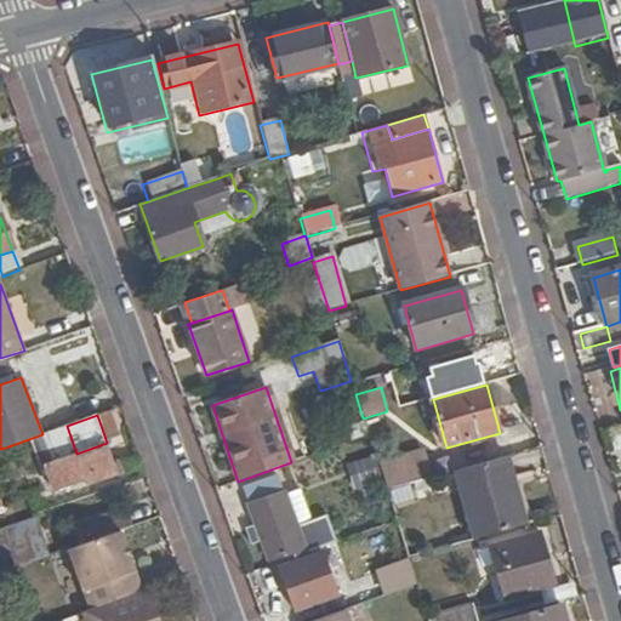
[(77,454),(67,426),(43,434),(5,448),(17,483),(29,479),(35,497),(86,479),(90,486),(119,477),(107,443),(77,454)]
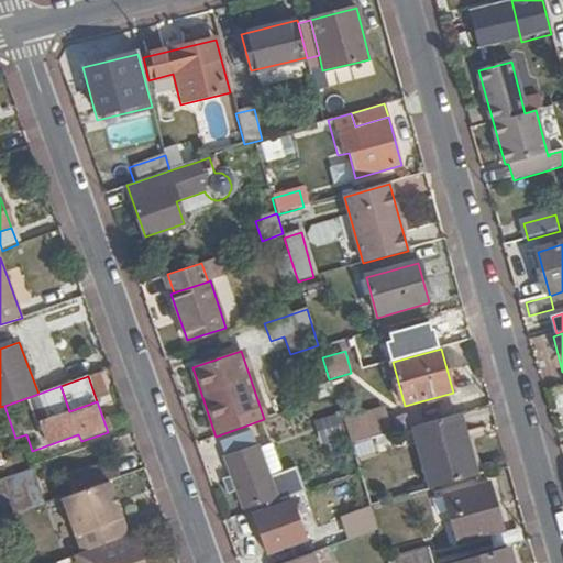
[(0,428),(4,442),(15,438),(4,406),(0,407),(0,428)]
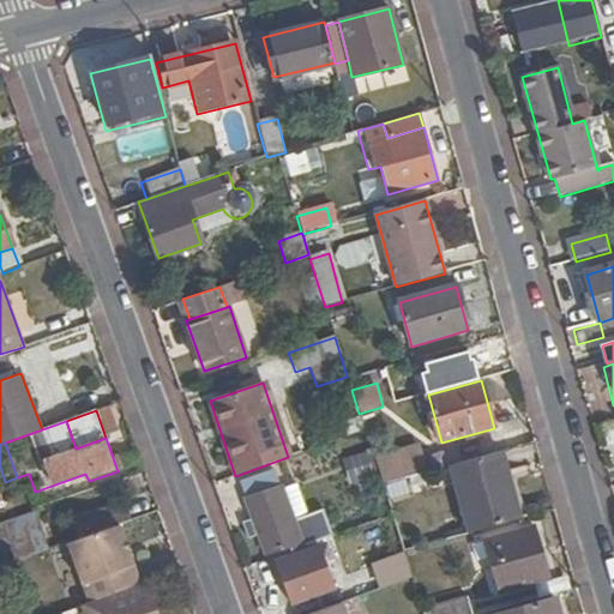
[(349,480),(369,475),(363,451),(344,456),(349,480)]
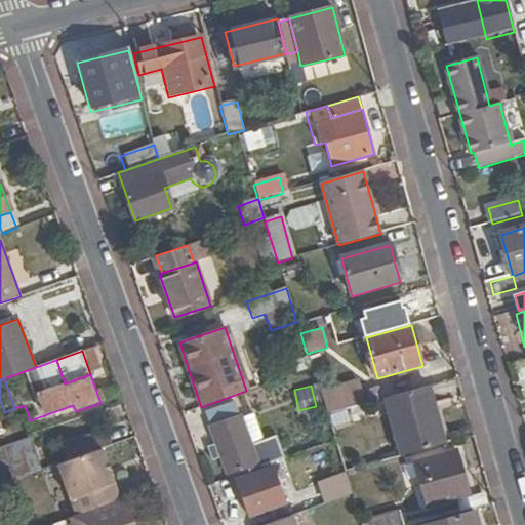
[(357,388),(321,397),(327,416),(363,406),(357,388)]
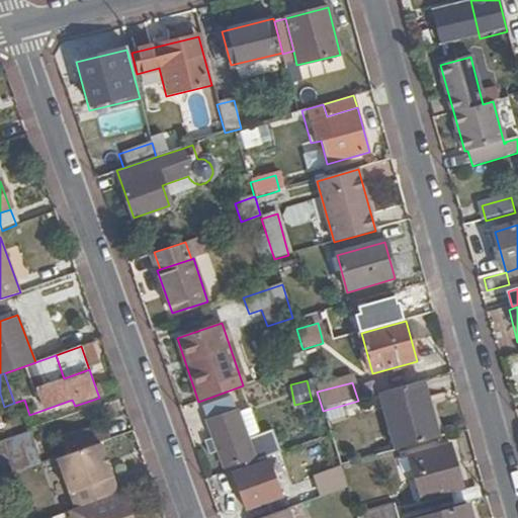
[(396,449),(441,437),(425,382),(380,395),(396,449)]
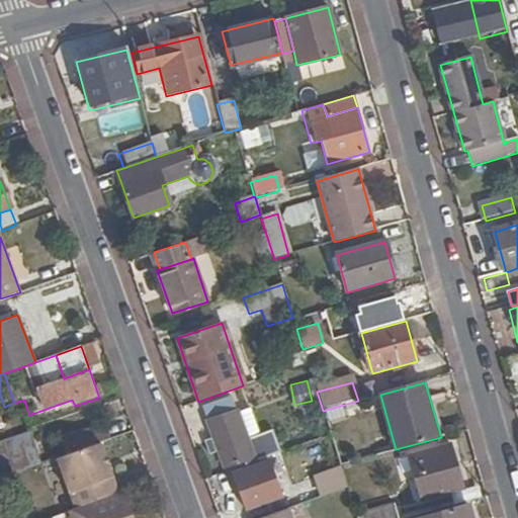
[(208,422),(236,412),(230,395),(201,405),(208,422)]
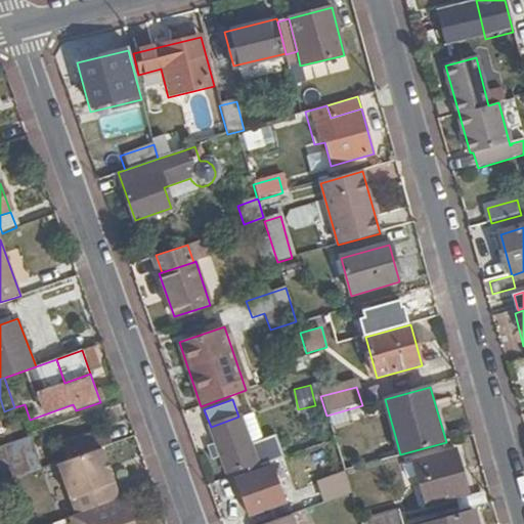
[(241,448),(251,445),(241,417),(238,417),(211,427),(227,473),(247,466),(241,448)]
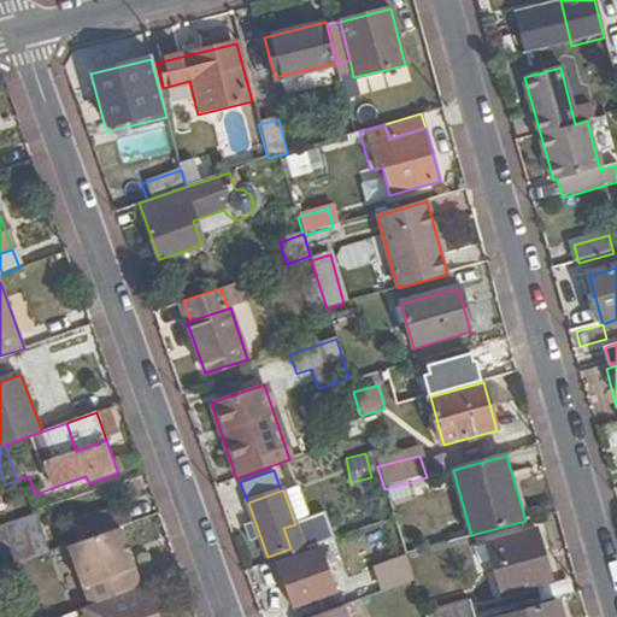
[(84,516),(92,538),(106,533),(119,528),(133,523),(125,503),(84,516)]
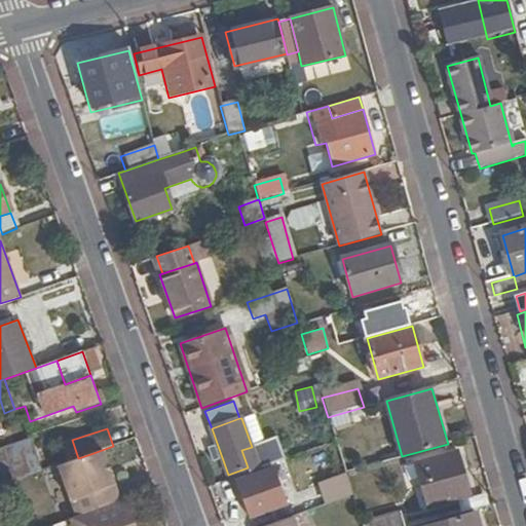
[(0,457),(29,448),(26,439),(0,447),(0,457)]
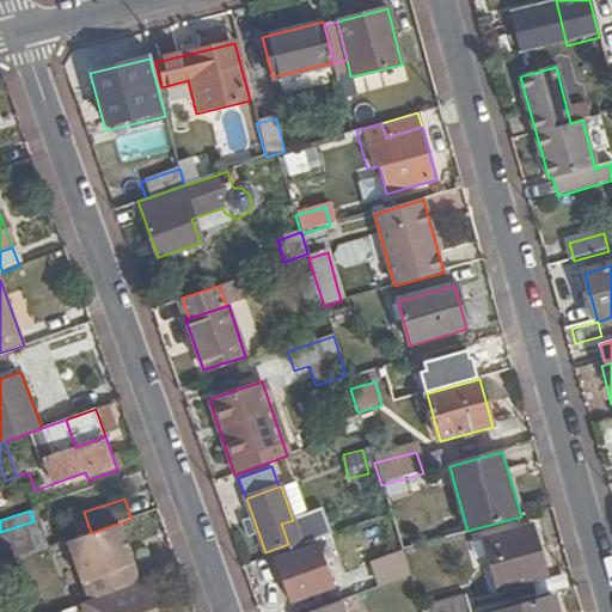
[(299,540),(293,520),(281,524),(288,544),(299,540)]
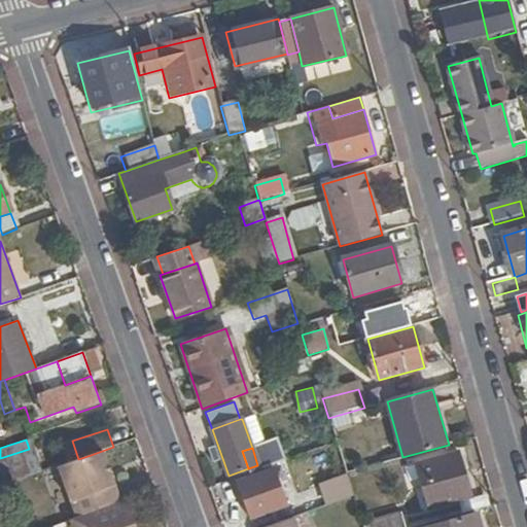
[(0,487),(38,473),(29,449),(0,458),(0,487)]
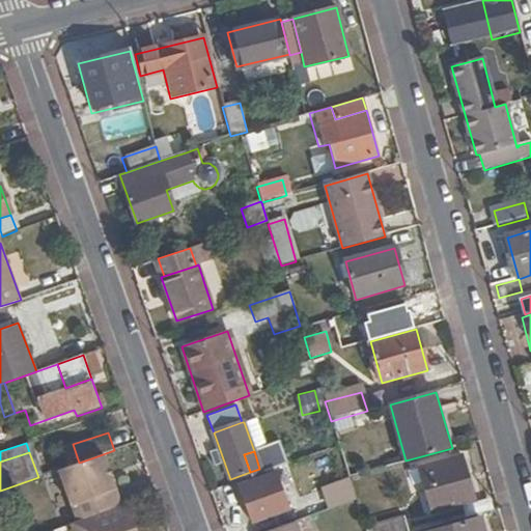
[(414,468),(427,514),(477,501),(464,453),(414,468)]
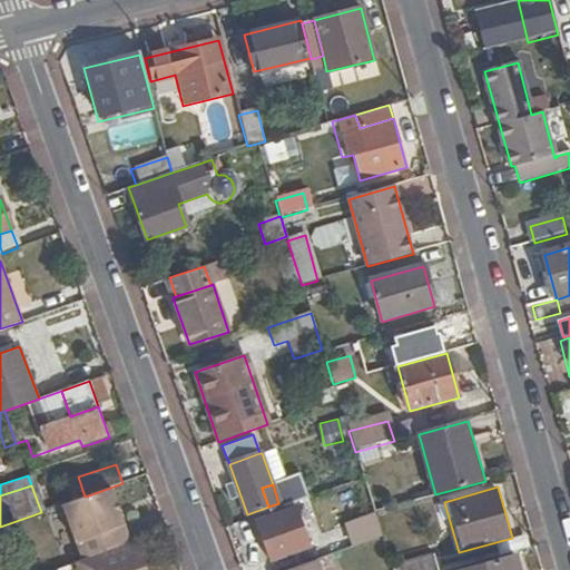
[(85,497),(62,504),(82,559),(106,550),(129,542),(123,524),(121,526),(117,512),(118,512),(110,488),(98,492),(85,497)]
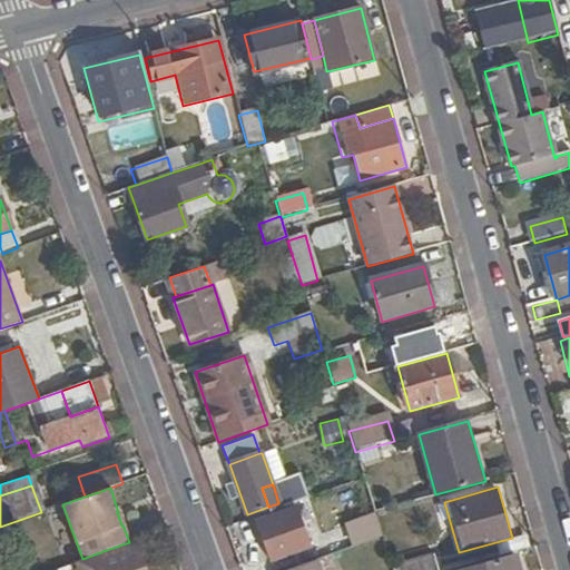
[(288,493),(293,504),(308,499),(305,488),(288,493)]
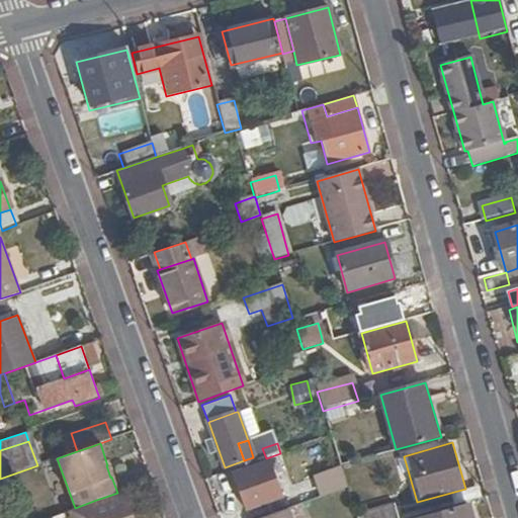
[(234,475),(246,510),(281,497),(268,462),(234,475)]
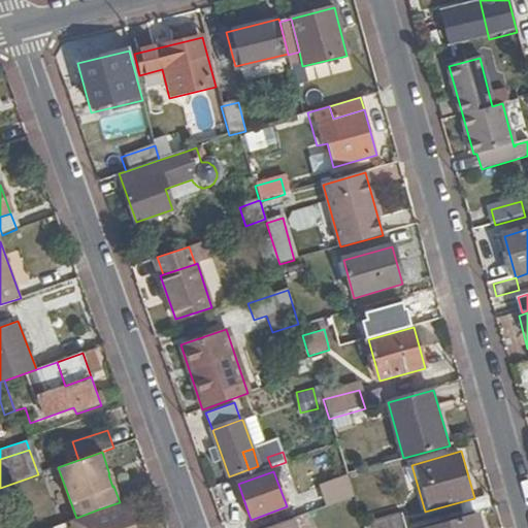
[(323,500),(351,497),(349,475),(321,479),(323,500)]
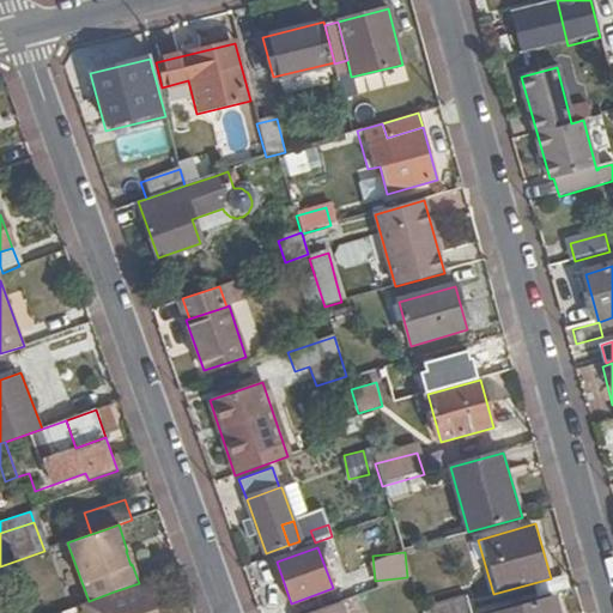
[(89,601),(84,604),(87,612),(162,612),(156,590),(151,578),(139,583),(114,592),(89,601)]
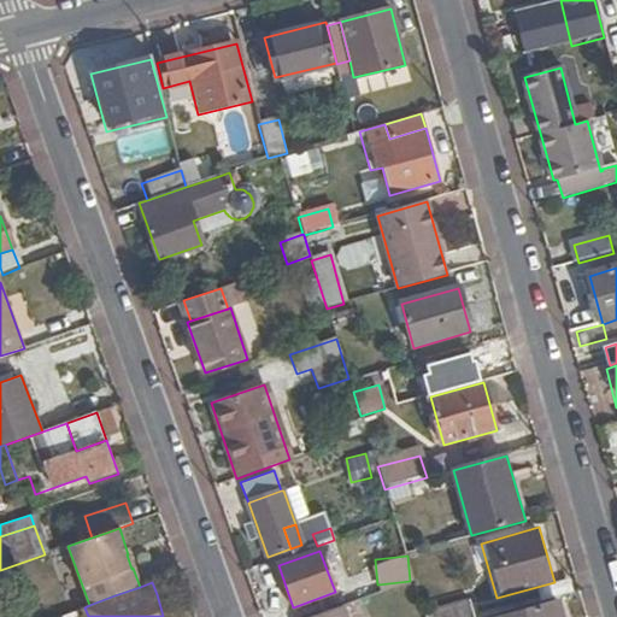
[(424,616),(475,616),(470,601),(424,615),(424,616)]
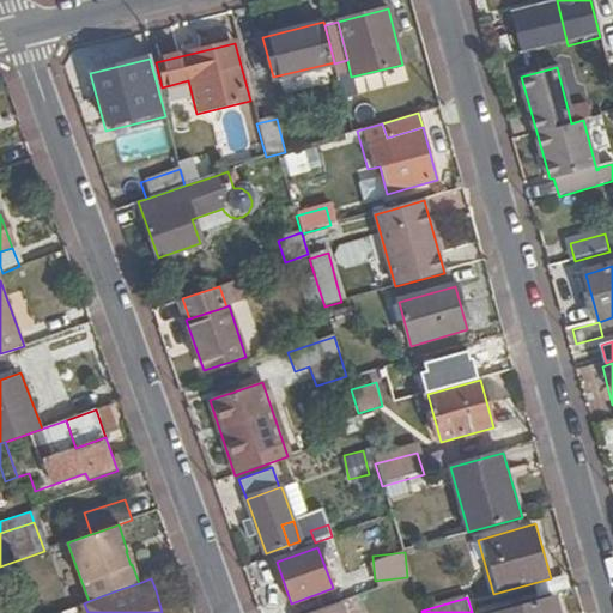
[(560,612),(557,598),(502,612),(560,612)]
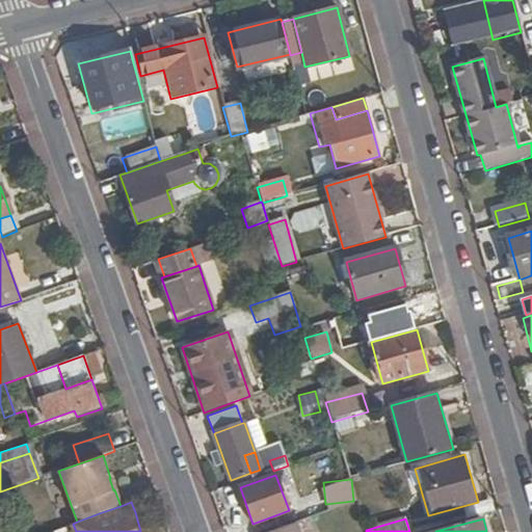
[(299,531),(296,523),(270,531),(299,531)]
